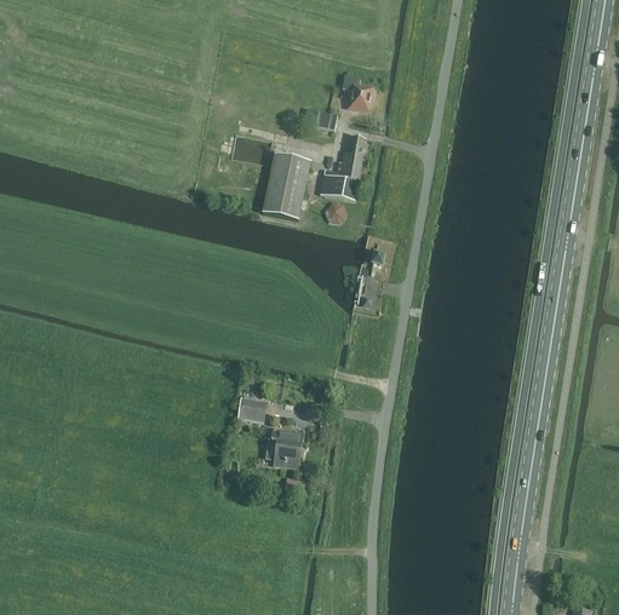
[(350,88),(347,107),(367,110),(372,87),(357,85),(359,78),(344,74),(342,87),(350,88)]
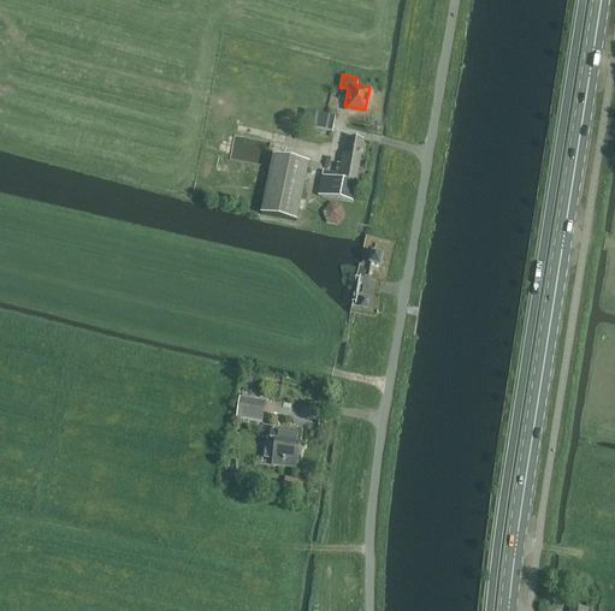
[(303,106),(301,122),(331,128),(333,113),(303,106)]
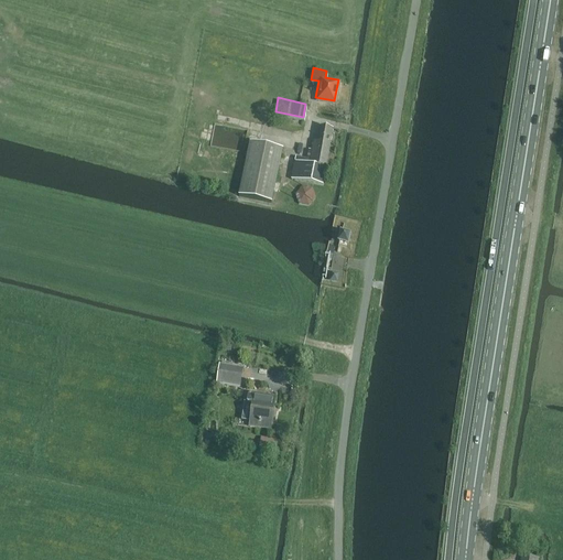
[(313,138),(312,143),(310,157),(294,153),(293,158),(294,158),(290,176),(322,182),(332,126),(318,122),(316,139),(313,138)]
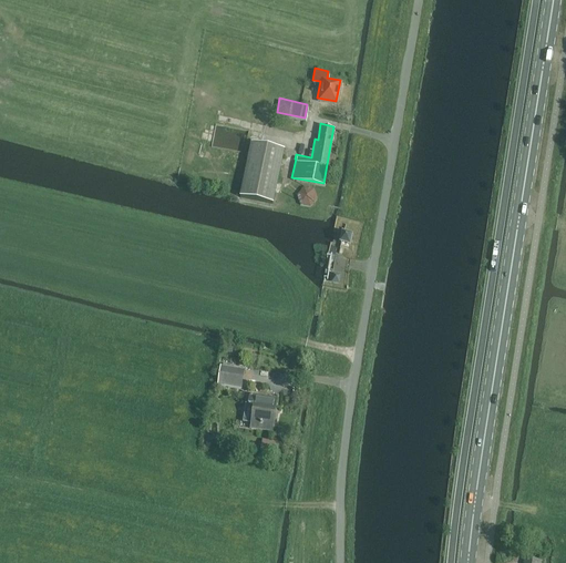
[(250,140),(239,193),(274,200),(284,146),(250,140)]
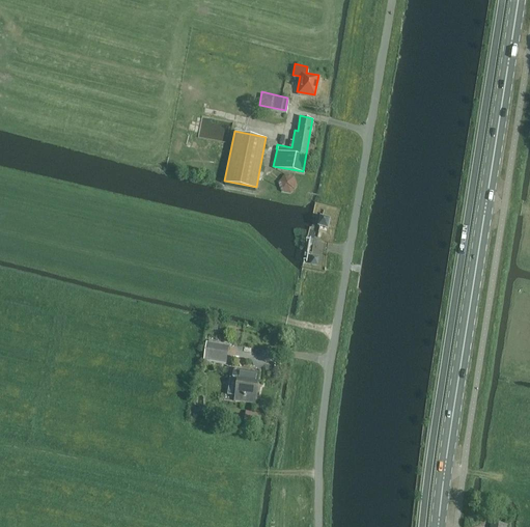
[(327,226),(328,218),(321,216),(318,224),(327,226)]
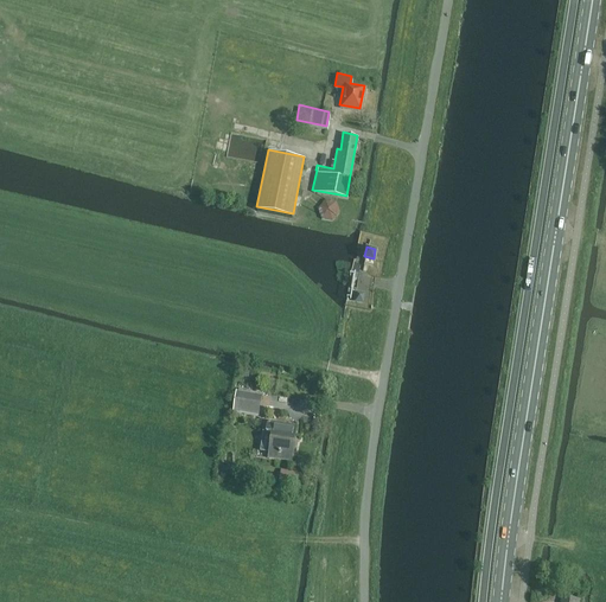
[(256,411),(260,392),(236,389),(234,408),(256,411)]
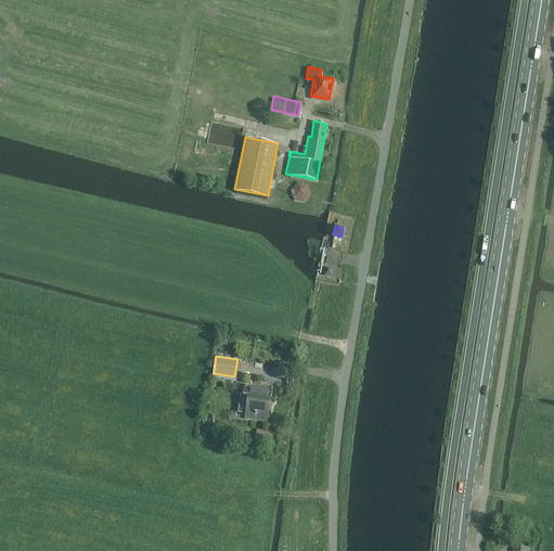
[(265,414),(269,387),(244,383),(243,393),(248,394),(245,411),(265,414)]
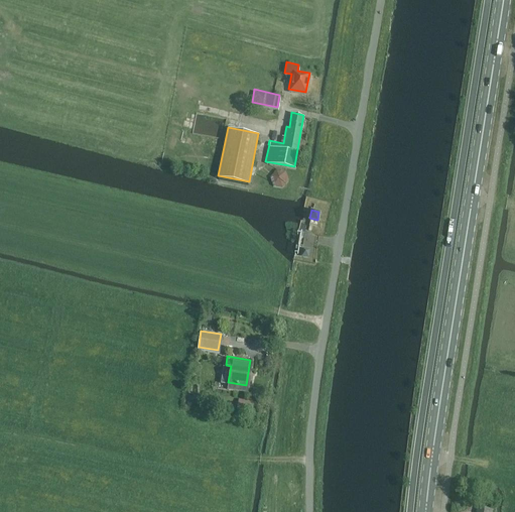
[(239,396),(237,407),(252,410),(254,399),(239,396)]
